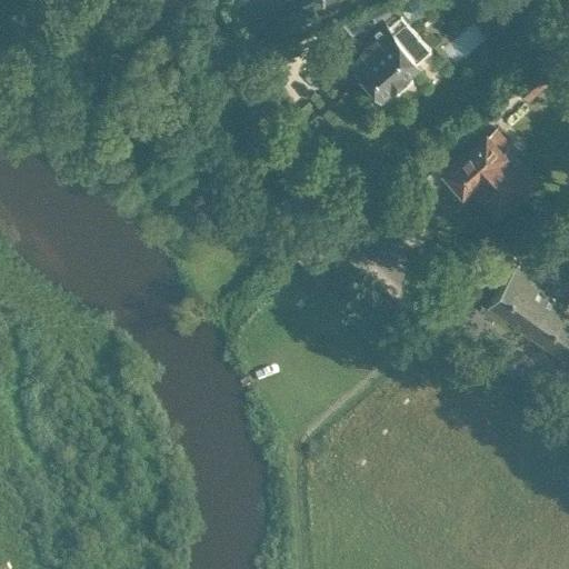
[(408,71),(430,53),(406,22),(429,2),(427,0),(391,0),(343,23),(367,50),(351,63),(363,78),(367,75),(381,90),(391,81),(398,88),(412,76),(408,71)]
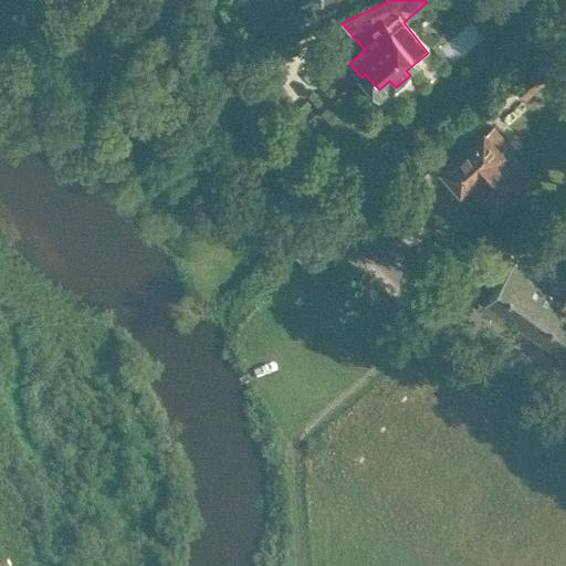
[(482,0),(496,14),(511,0),(482,0)]
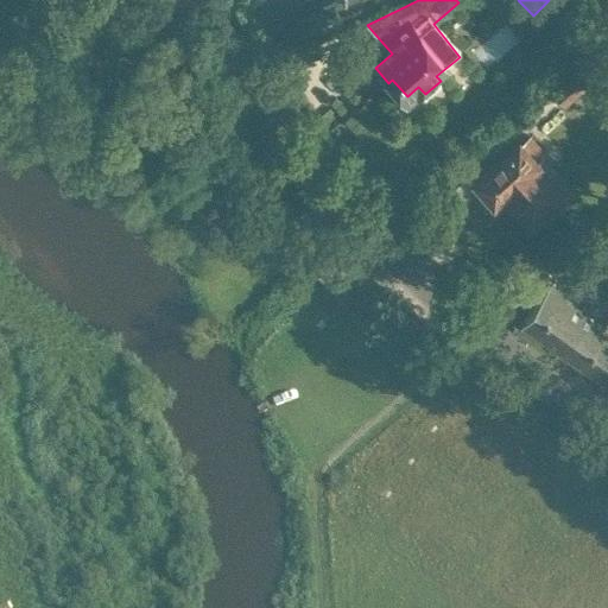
[(343,24),(309,37),(314,50),(348,36),(343,24)]
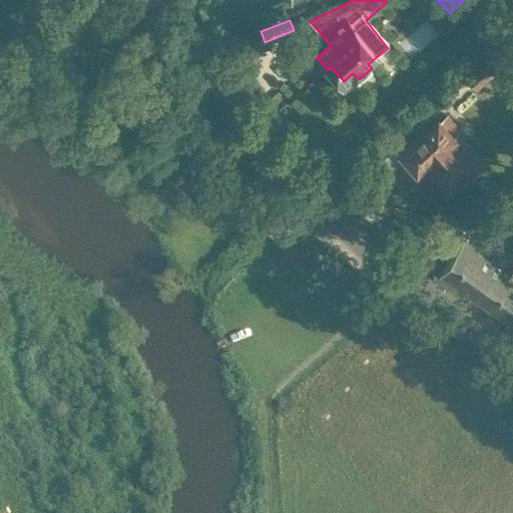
[(478,88),(503,65),(491,52),(466,72),(478,88)]
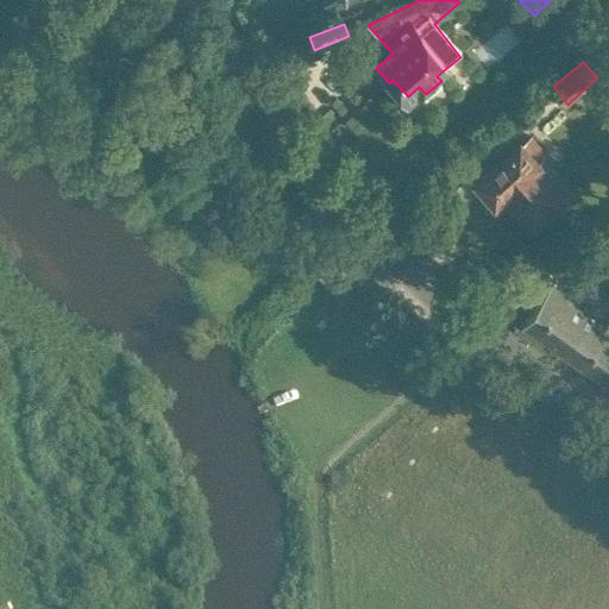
[(538,223),(578,189),(545,152),(548,150),(533,132),(479,179),(482,181),(482,187),(487,193),(493,194),(495,196),(504,189),(512,199),(507,202),(515,212),(522,205),(538,223)]
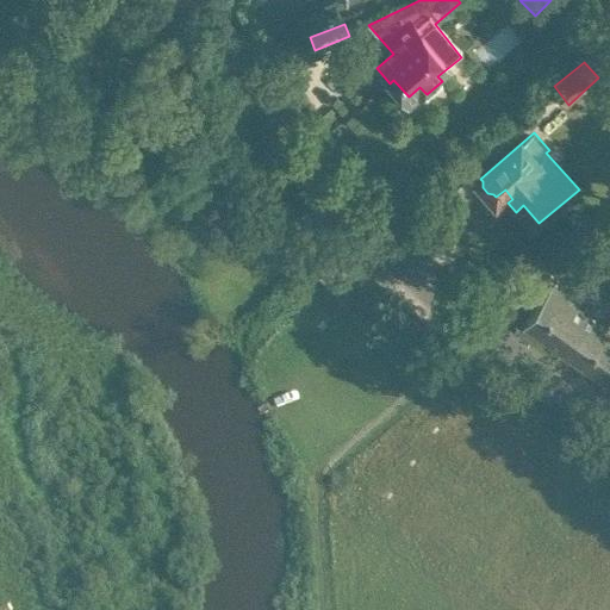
[(564,246),(545,267),(555,275),(559,272),(566,265),(572,269),(580,260),(564,246)]
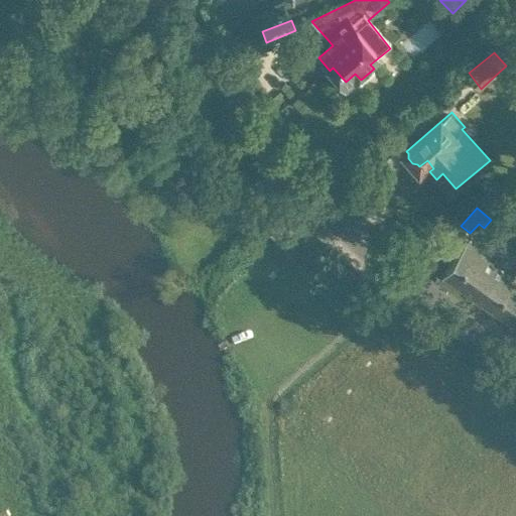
[(268,234),(276,227),(269,219),(261,226),(268,234)]
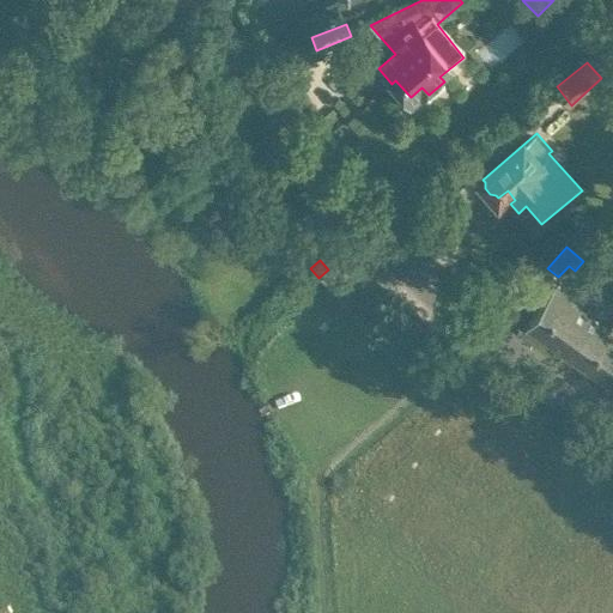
[(572,358),(599,321),(553,287),(526,326),(572,358)]
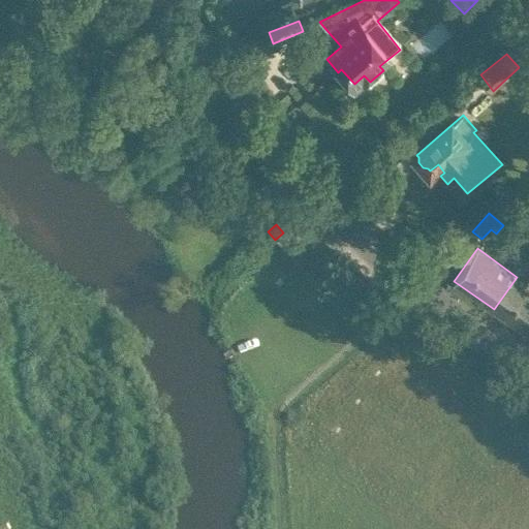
[(528,334),(528,286),(517,277),(494,309),(528,334)]
